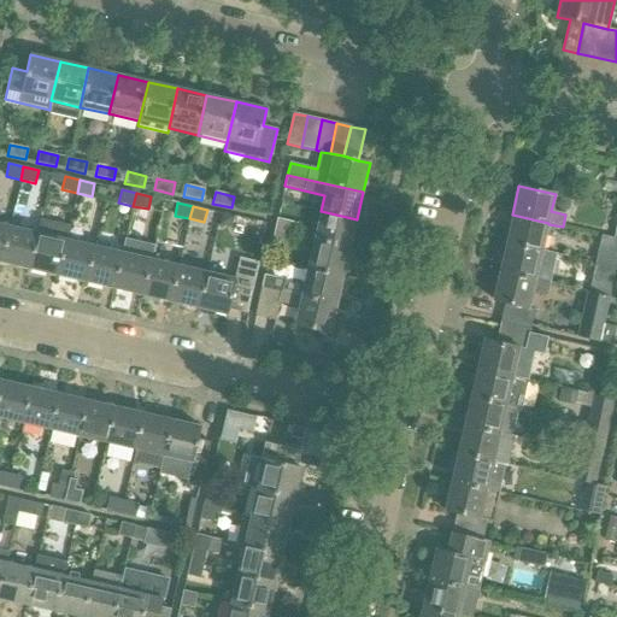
[(321,211),(313,240),(350,248),(357,219),(321,211)]
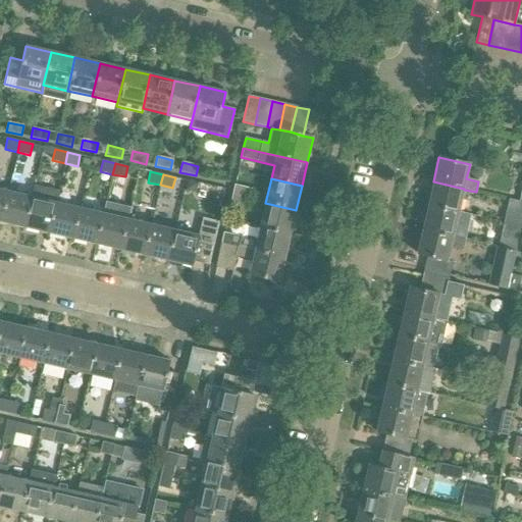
[(433,181),(428,206),(459,212),(464,190),(464,189),(433,181)]
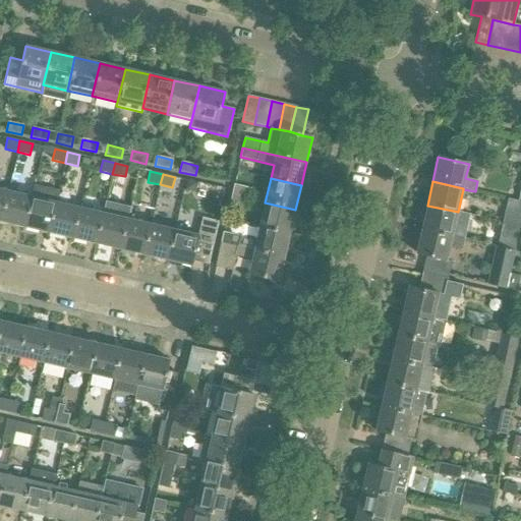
[(49,233),(56,203),(59,190),(35,185),(32,197),(31,197),(24,227),(49,233)]
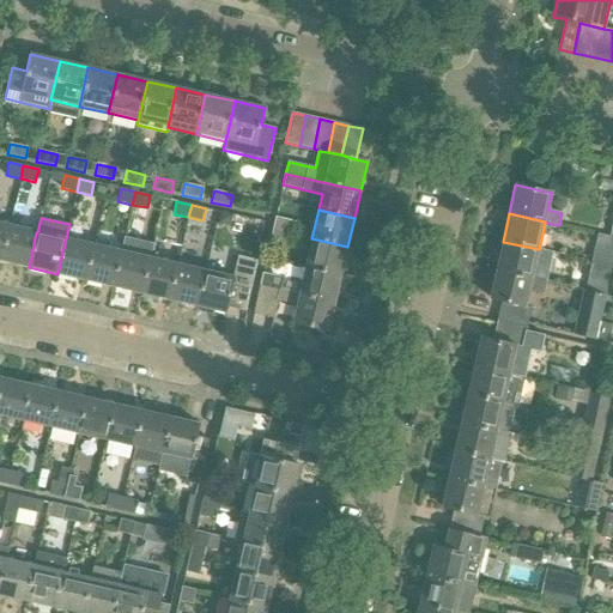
[(274,218),(272,229),(292,234),(295,222),(274,218)]
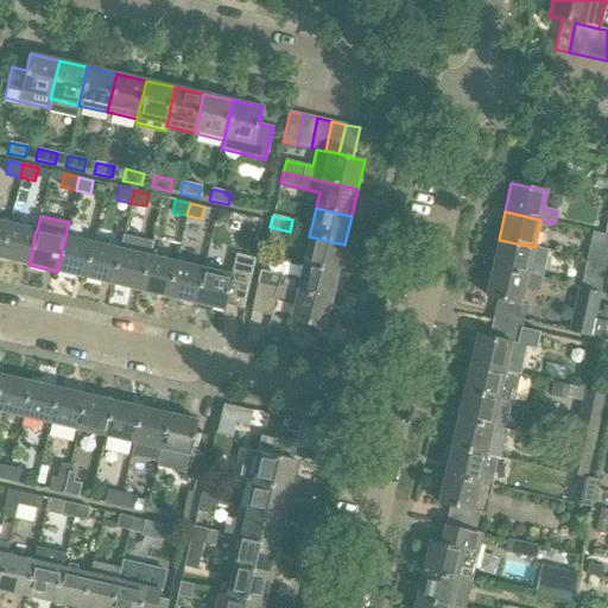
[(0,259),(29,265),(36,230),(8,223),(0,259)]
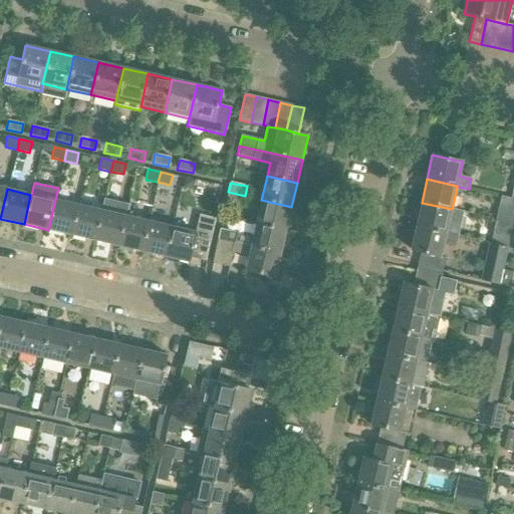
[(245,196),(228,192),(226,202),(243,206),(245,196)]
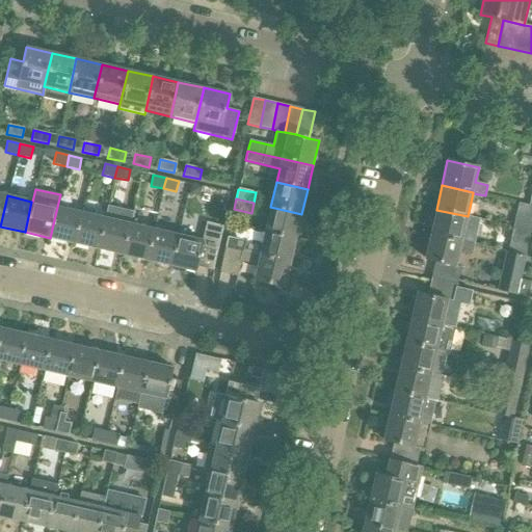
[(531,206),(529,205),(519,203),(513,227),(531,231),(531,206)]
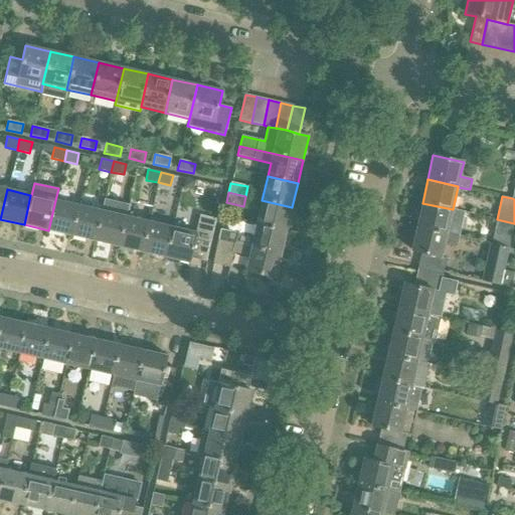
[(119,246),(126,216),(129,205),(105,199),(102,211),(95,240),(119,246)]
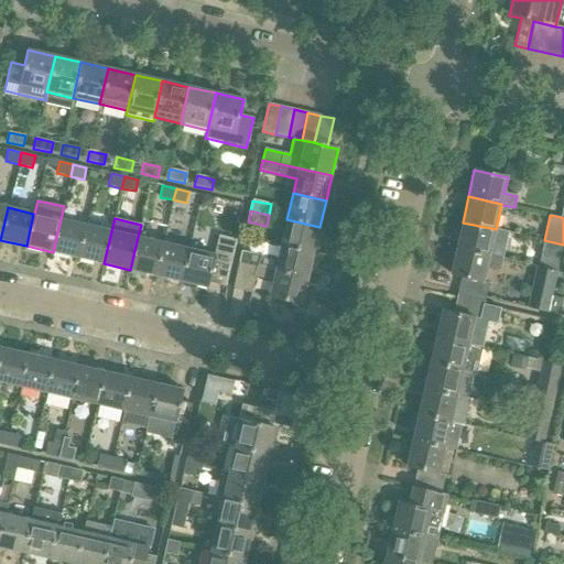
[(53,252),(77,258),(85,225),(61,219),(53,252)]
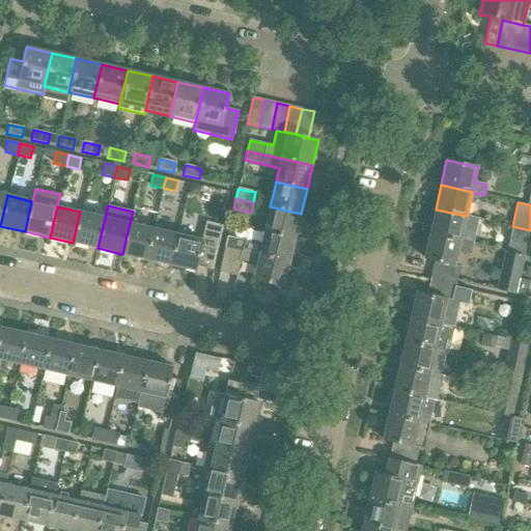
[(270,206),(264,230),(296,238),(301,214),(270,206)]
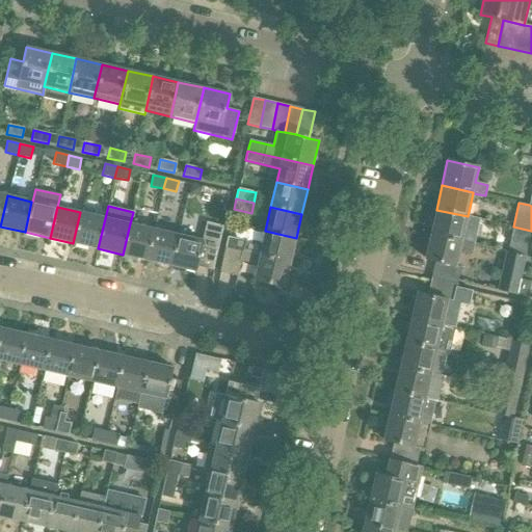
[(436,210),(430,234),(474,243),(479,219),(468,216),(436,210)]
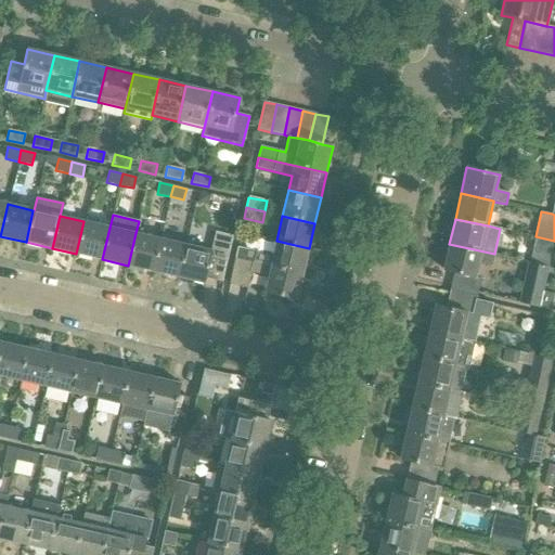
[(76,254),(102,259),(110,228),(84,221),(76,254)]
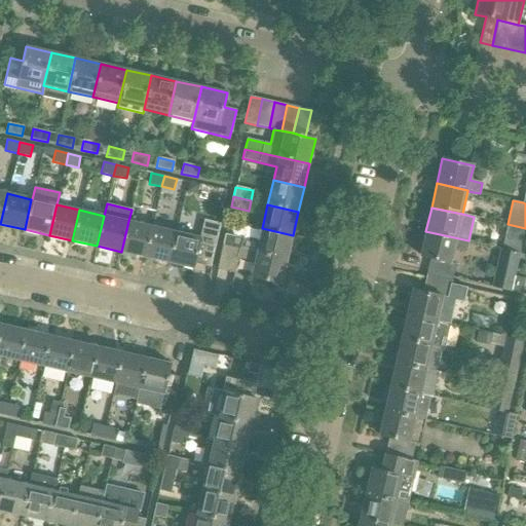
[(176,232),(168,262),(194,268),(196,256),(212,260),(221,224),(204,220),(200,238),(176,232)]
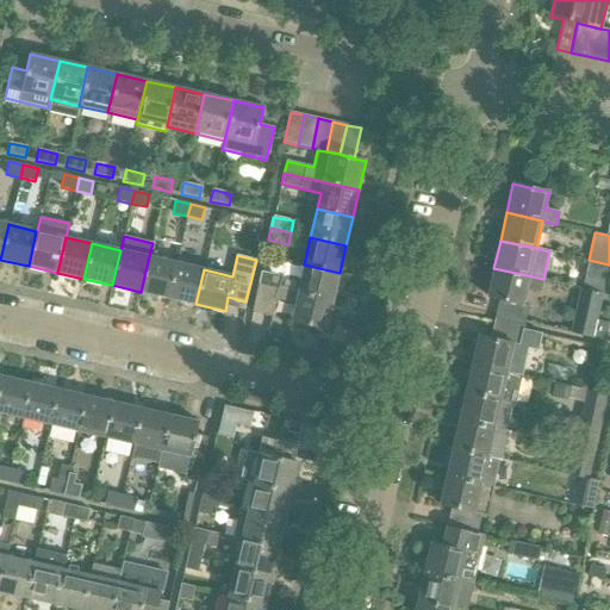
[(141,292),(167,298),(174,262),(149,256),(141,292)]
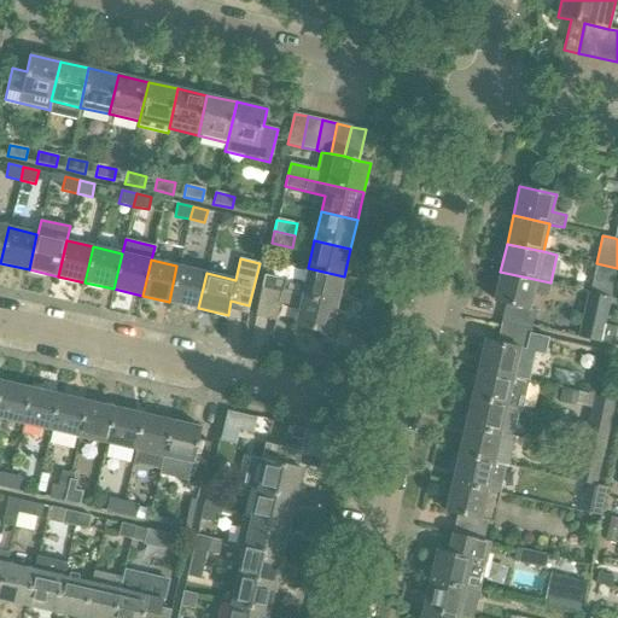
[(596,263),(589,293),(610,298),(617,268),(596,263)]
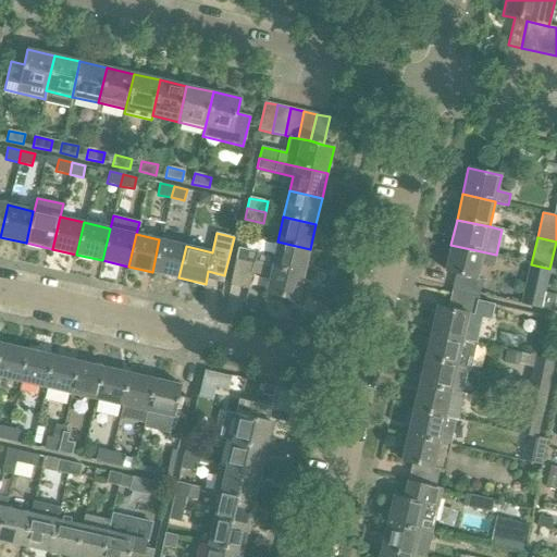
[(152,272),(178,277),(186,246),(159,239),(152,272)]
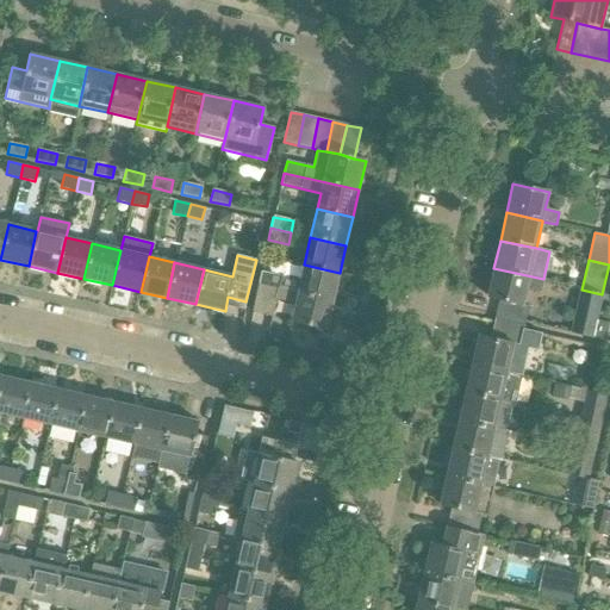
[(279,288),(297,293),(297,292),(334,300),(340,273),(304,265),(300,281),(261,272),(259,284),(279,288)]
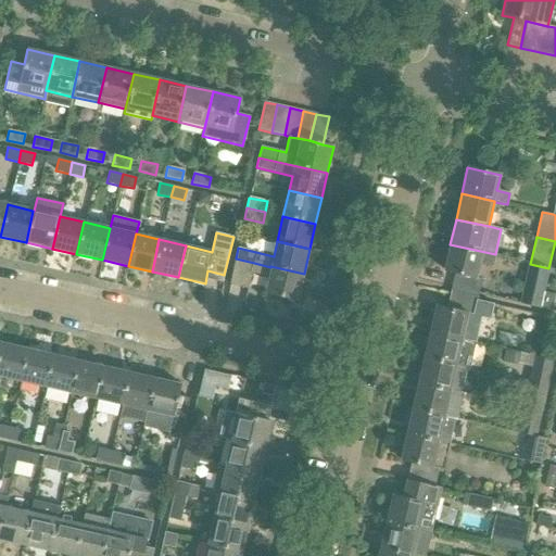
[(495,254),(450,244),(444,270),(455,273),(452,288),(478,294),(482,279),(477,278),(480,264),(492,266),(495,254)]
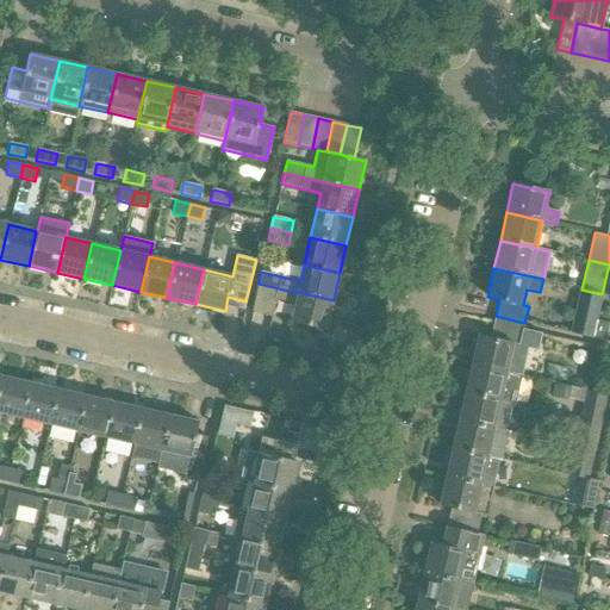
[(259,284),(251,312),(272,317),(279,288),(259,284)]
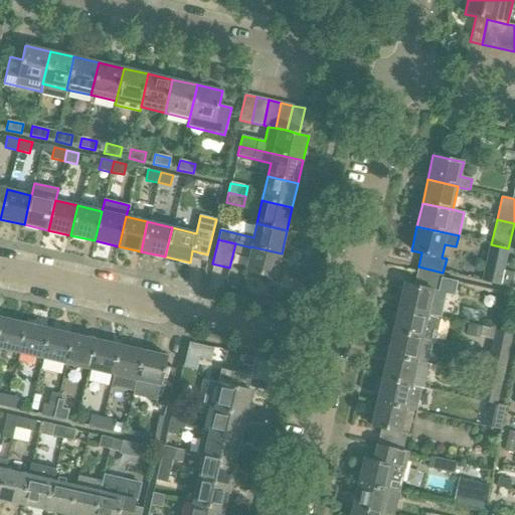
[(509,248),(508,248),(491,244),(490,244),(482,282),(514,289),(514,273),(504,271),(509,248)]
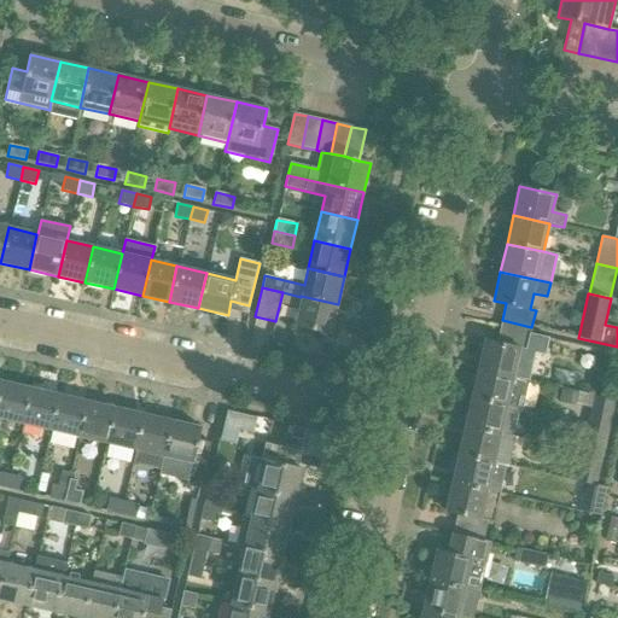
[(301,296),(301,297),(295,326),(331,333),(338,304),(301,296)]
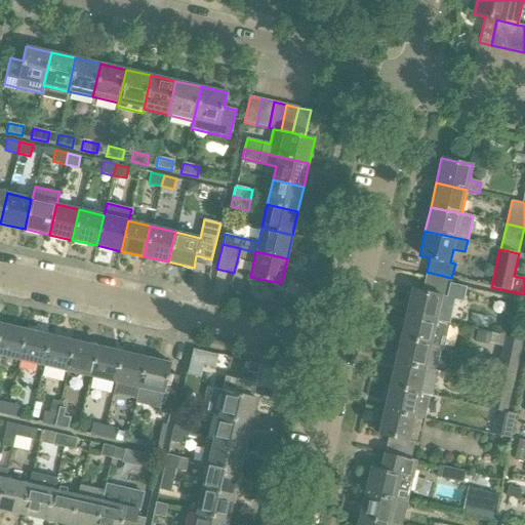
[(411,289),(405,314),(448,324),(454,299),(462,301),(466,287),(426,278),(421,291),(411,289)]
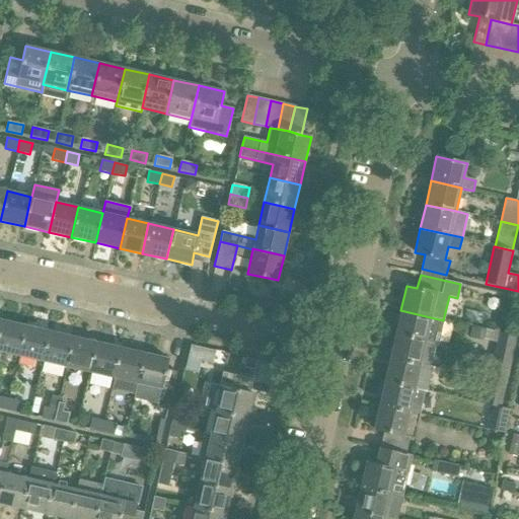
[(400,310),(395,334),(438,344),(443,320),(400,310)]
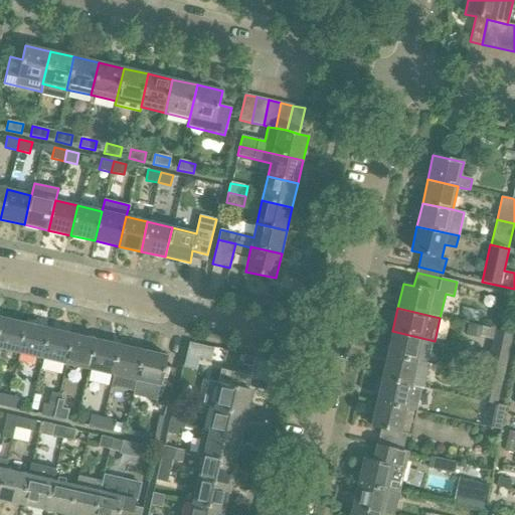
[(0,329),(0,348),(19,353),(26,324),(3,318),(0,329)]
